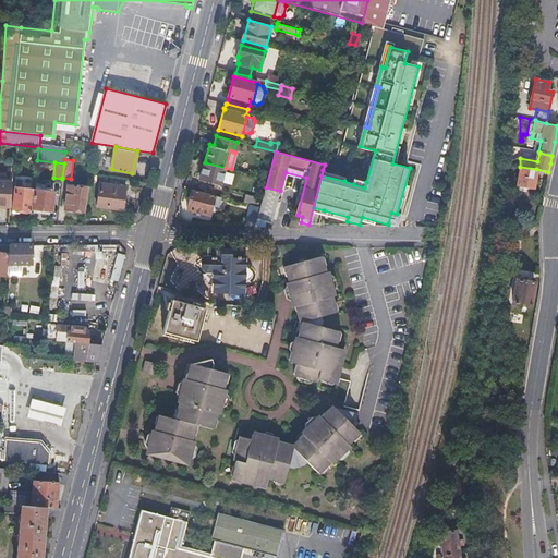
[(221,185),(226,168),(205,162),(199,181),(221,185)]
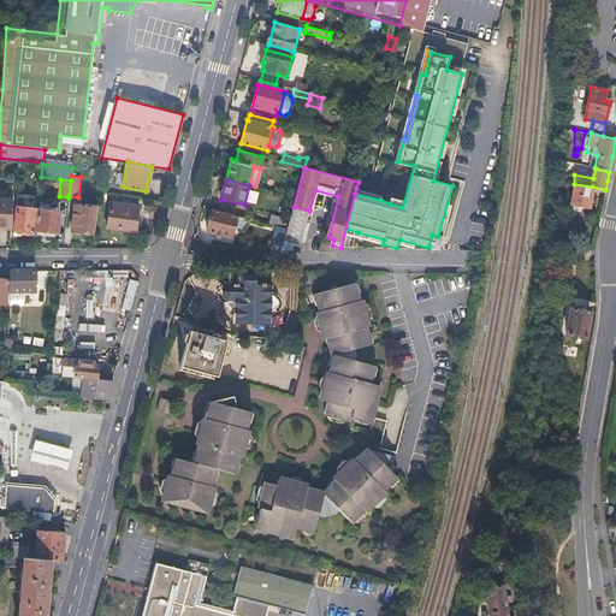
[(592,187),(574,184),(573,184),(570,206),(587,208),(592,187)]
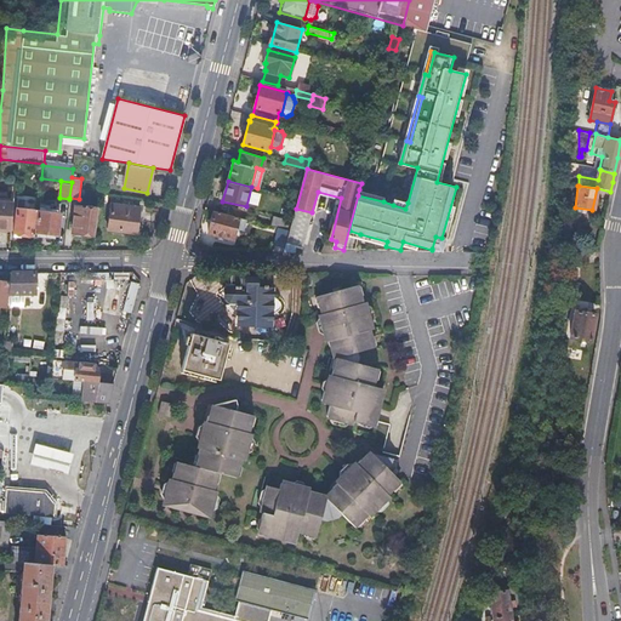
[(385,197),(359,189),(358,195),(383,201),(385,197)]
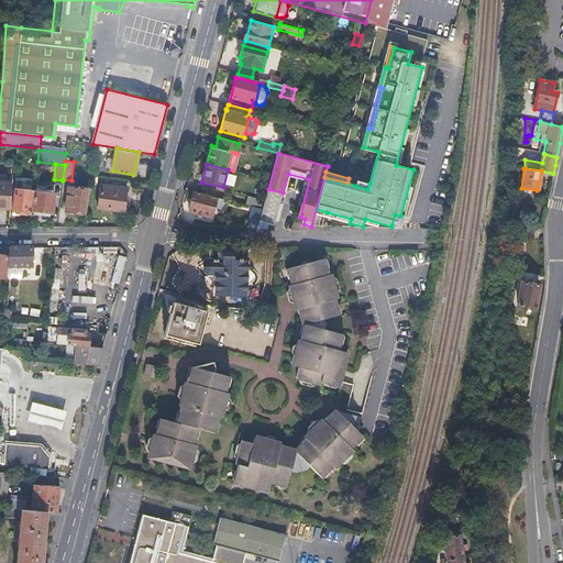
[(13,211),(32,213),(34,191),(22,189),(23,181),(17,180),(13,211)]
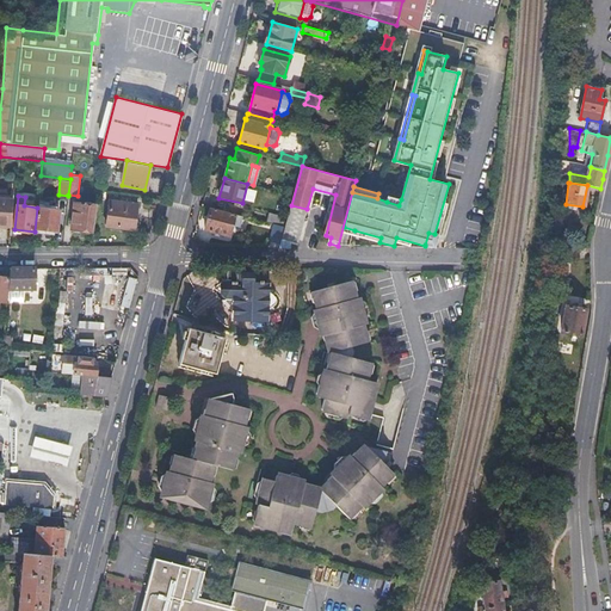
[(0,224),(11,227),(13,199),(0,197),(0,224)]
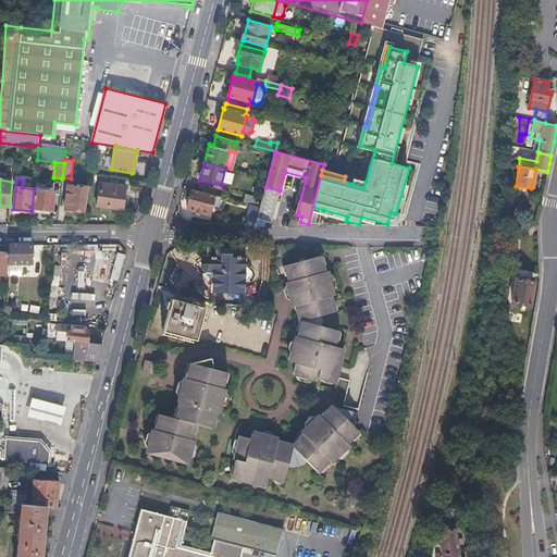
[(37,180),(33,209),(52,210),(54,190),(42,189),(44,181),(37,180)]
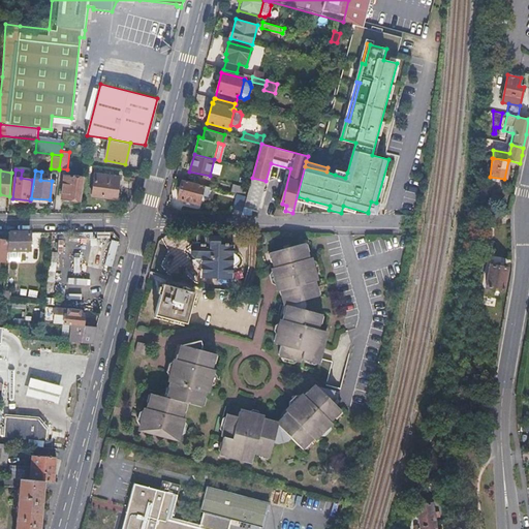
[(114,189),(117,189),(119,177),(95,174),(92,195),(113,197),(114,189)]
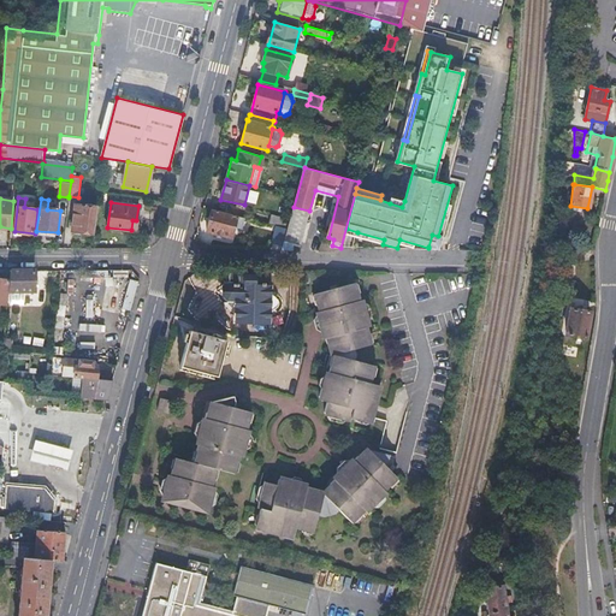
[(80,231),(93,232),(95,206),(76,203),(72,229),(80,230),(80,231)]
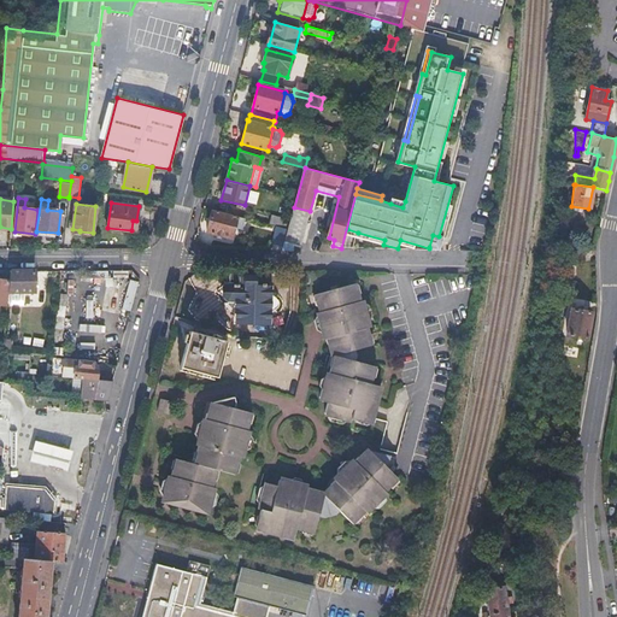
[(299,251),(310,211),(294,207),(291,221),(288,229),(283,245),(282,251),(299,251)]
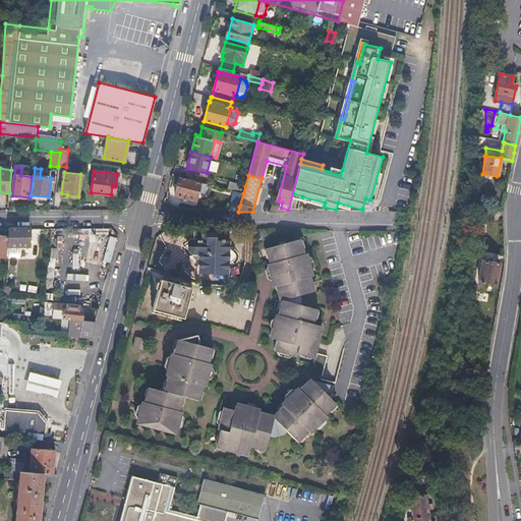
[(200,182),(179,177),(175,194),(196,199),(200,182)]
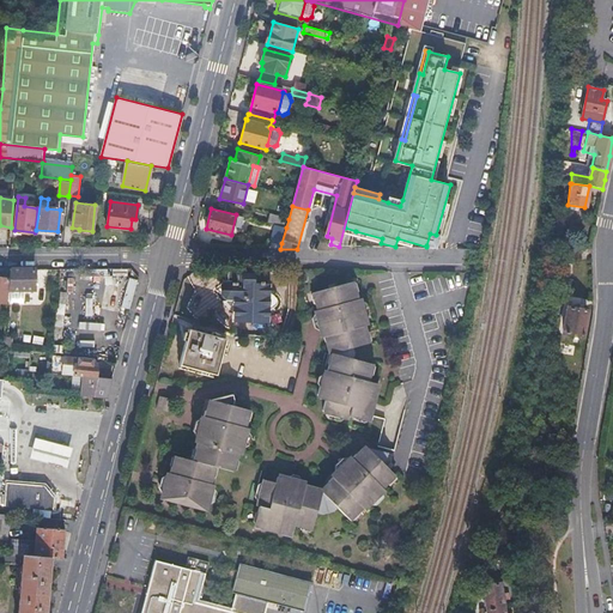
[(274,225),(286,228),(289,219),(273,214),(271,224),(274,225)]
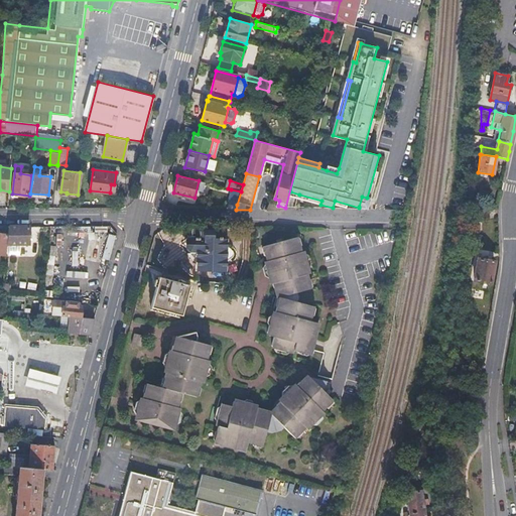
[(237,205),(241,191),(231,189),(227,202),(237,205)]
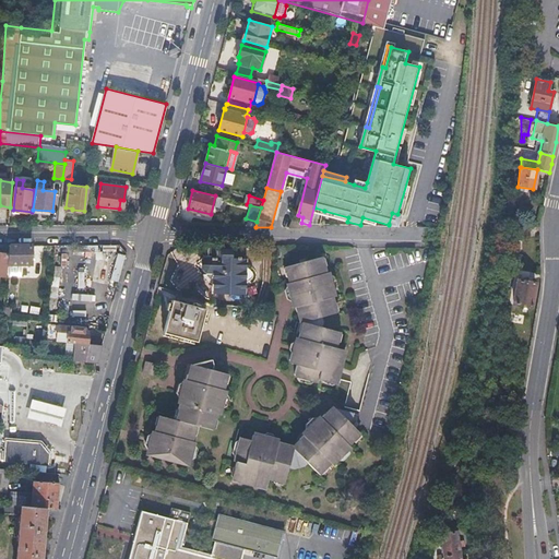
[(397,214),(392,213),(389,224),(397,227),(401,215),(397,214)]
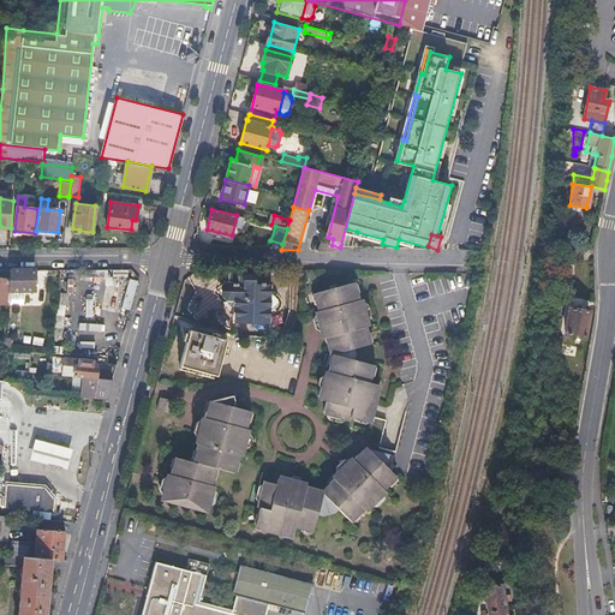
[(581,250),(563,250),(565,261),(581,260),(581,250)]
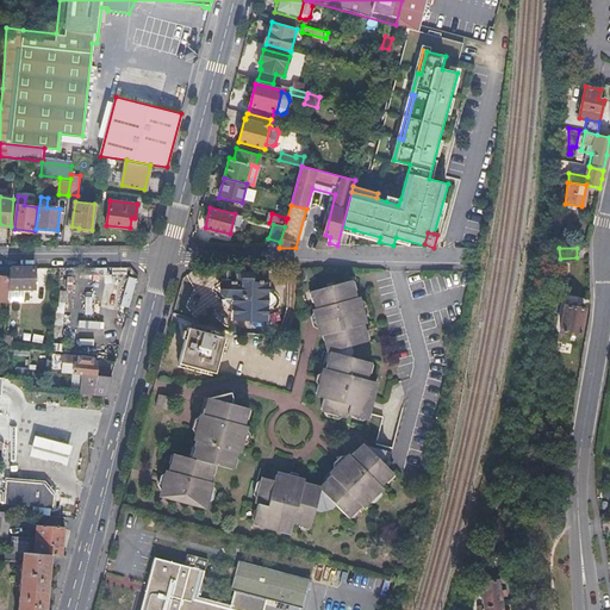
[(35,267),(11,267),(8,288),(35,288),(35,267)]
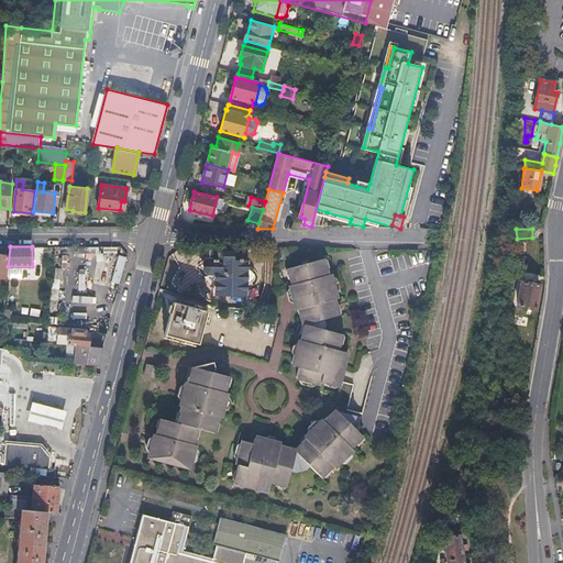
[(216,275),(216,293),(245,294),(246,283),(249,283),(251,282),(251,279),(253,278),(254,274),(251,274),(251,272),(249,269),(247,269),(247,260),(240,260),(240,252),(220,252),(220,250),(210,250),(209,258),(208,258),(203,263),(203,271),(209,275),(216,275)]
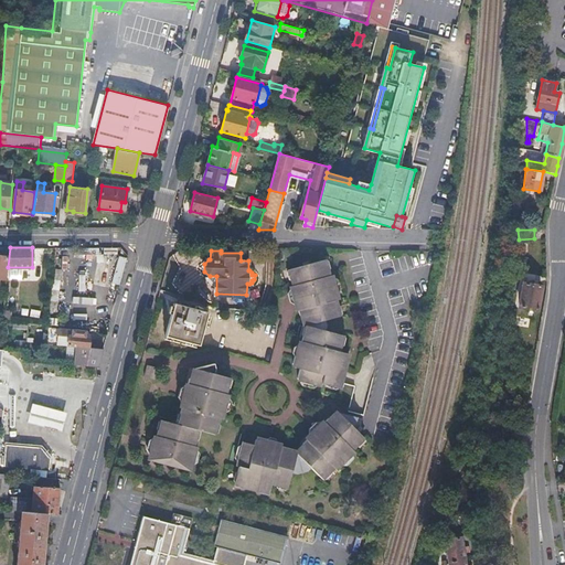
[(119,285),(125,257),(118,256),(113,284),(119,285)]
